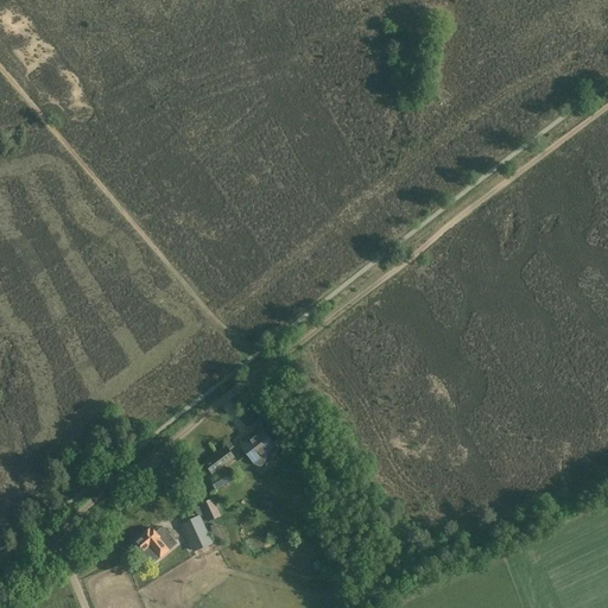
[(276,447),(261,428),(239,445),(253,464),(254,463),(257,466),(259,467),(260,467),(265,463),(265,460),(263,457),(276,447)]
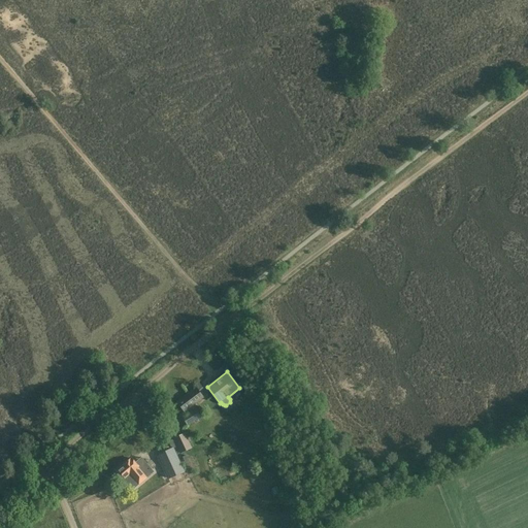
[(195,387),(196,389),(177,402),(184,411),(202,398),(199,394),(203,391),(198,384),(195,387)]
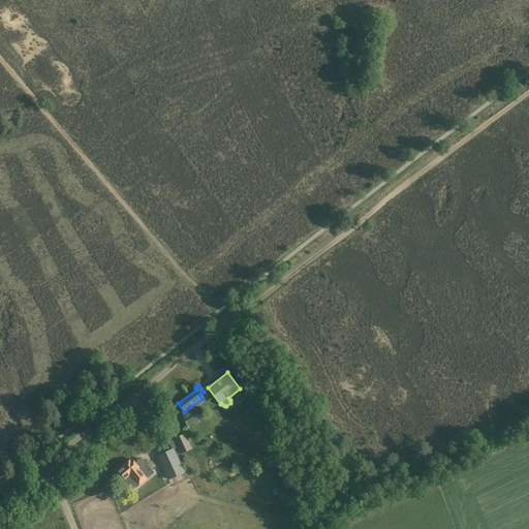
[(249,410),(244,401),(234,405),(239,415),(249,410)]
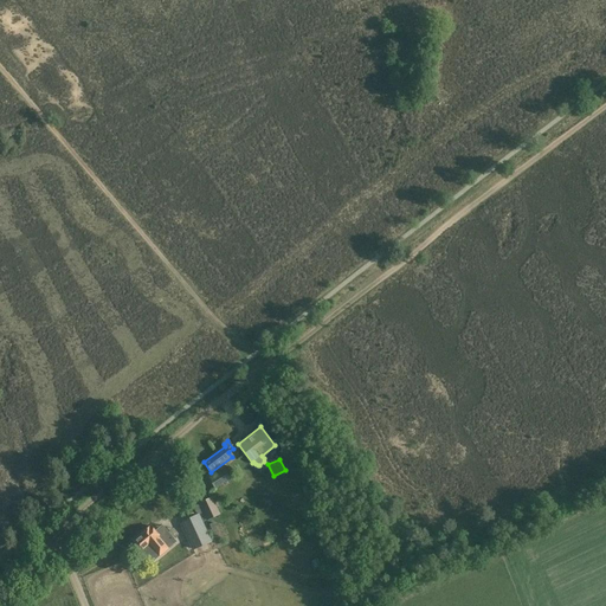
[(214,488),(236,476),(231,468),(210,479),(214,488)]
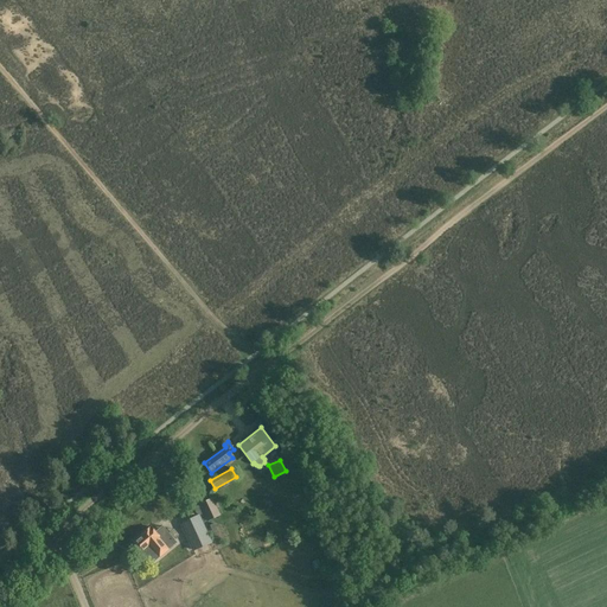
[(222,515),(213,498),(200,504),(208,522),(222,515)]
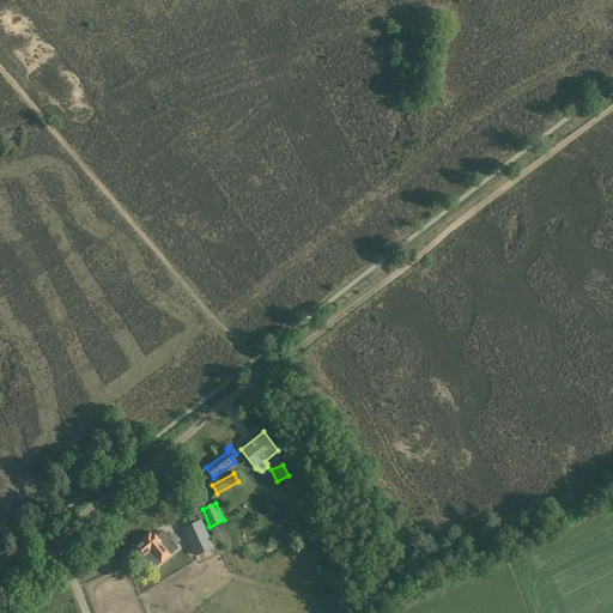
[(240,523),(250,519),(246,508),(235,513),(240,523)]
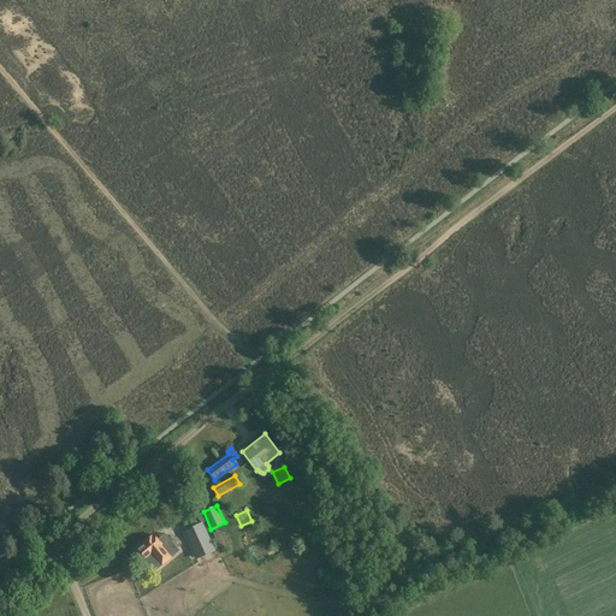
[(215,550),(202,522),(183,531),(195,560),(215,550)]
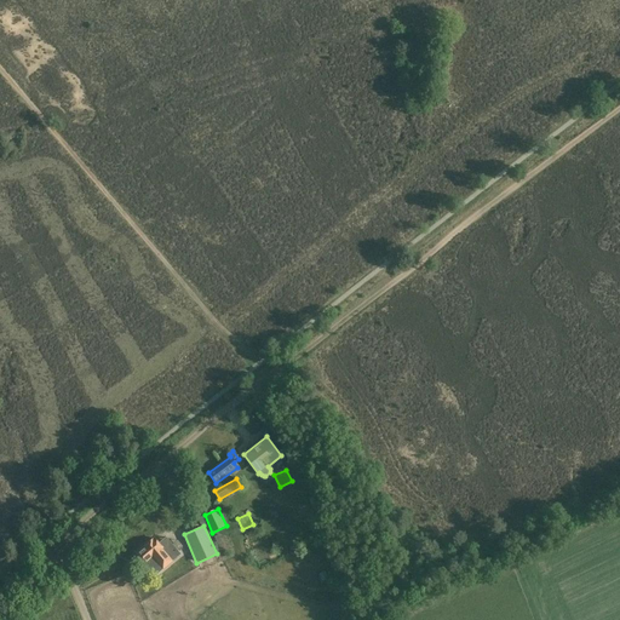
[(155,539),(137,555),(144,564),(153,557),(162,569),(173,561),(164,549),(155,539)]
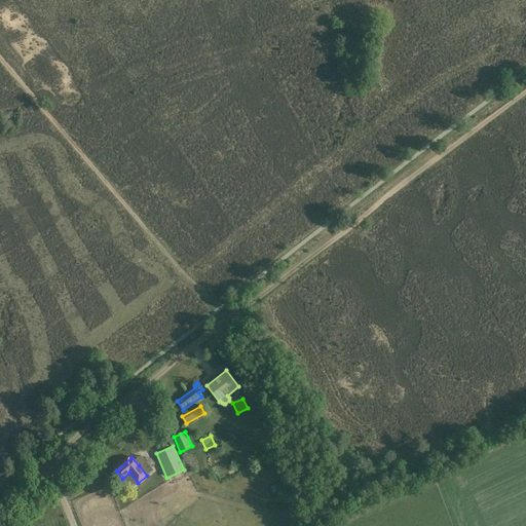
[(213,465),(217,475),(226,471),(221,461),(213,465)]
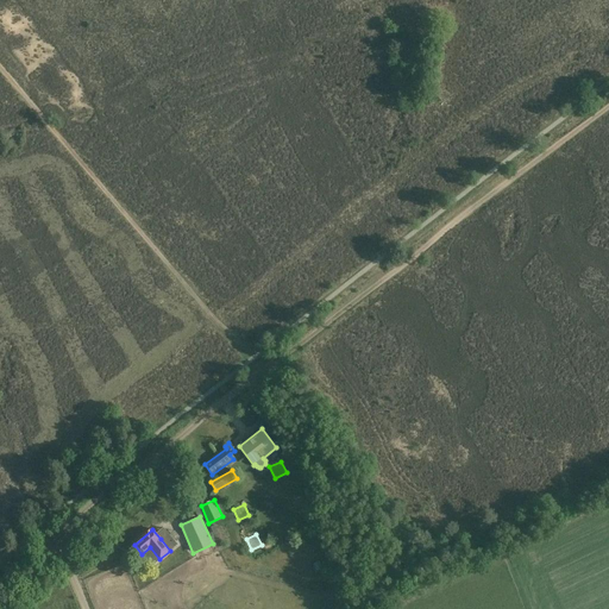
All buildings are outlined.
